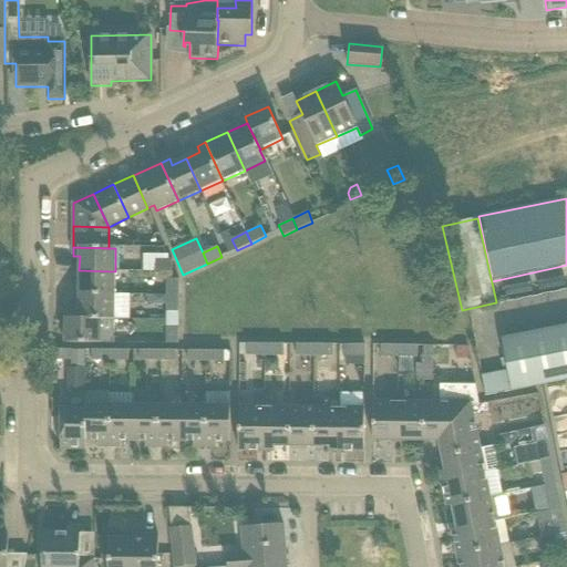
[(155,271),(172,272),(172,259),(155,259),(155,271)]
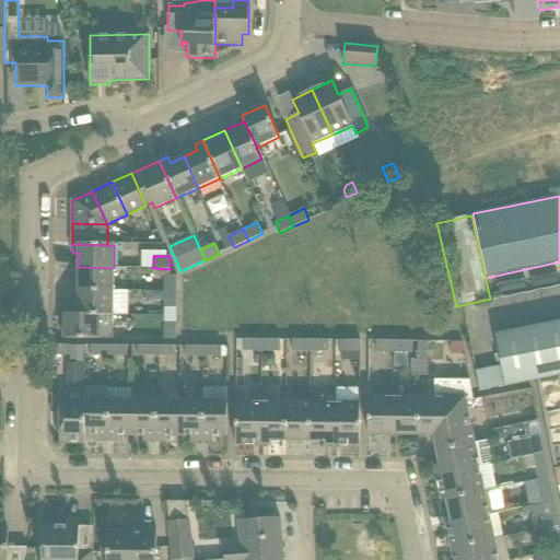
[(71,282),(71,293),(113,293),(114,268),(78,267),(78,282),(71,282)]
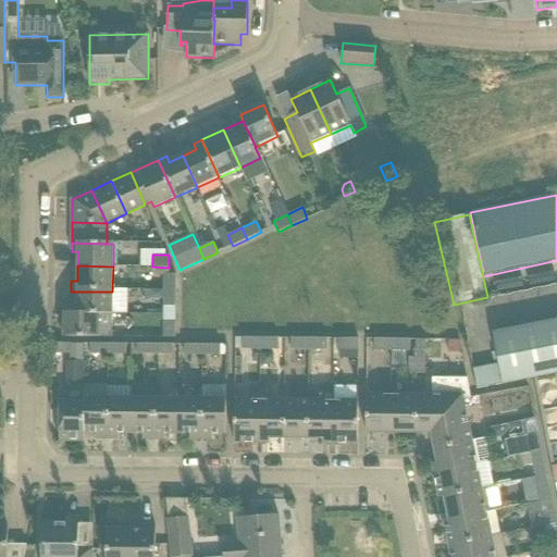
[(163,274),(163,293),(175,293),(175,274),(163,274)]
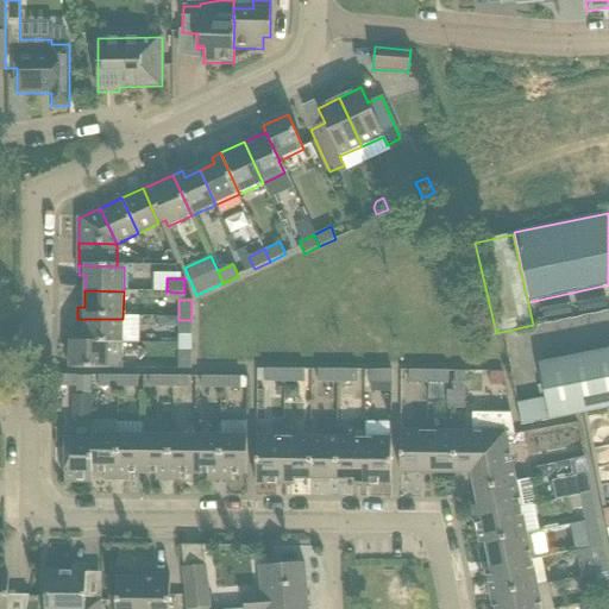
[(77,319),(77,341),(123,343),(123,319),(77,319)]
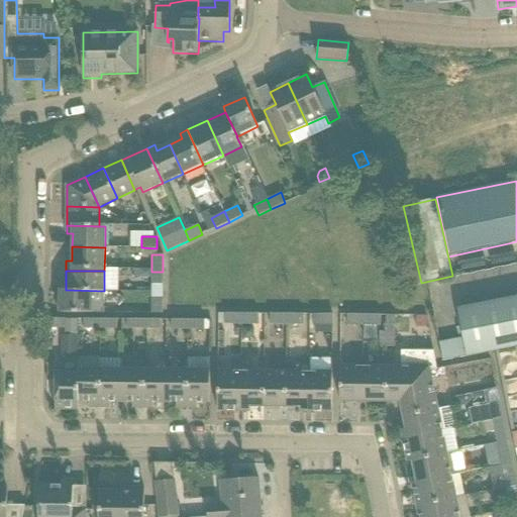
[(163,272),(151,272),(150,284),(163,285),(163,272)]
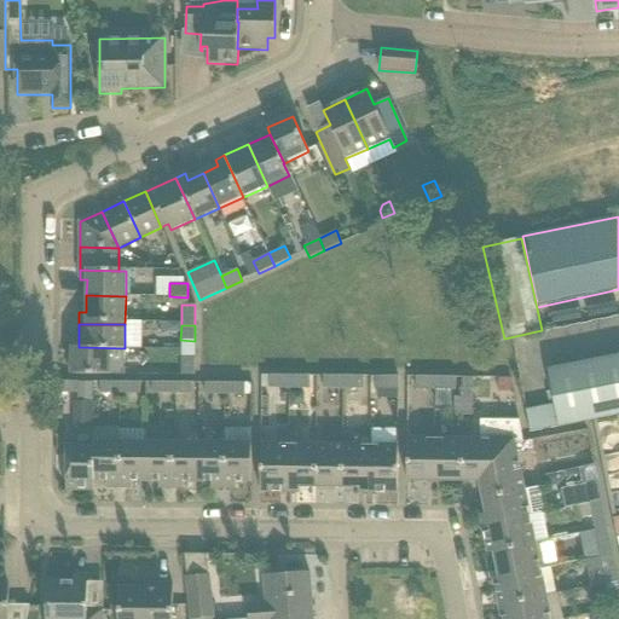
[(125,348),(79,347),(71,347),(71,375),(110,375),(125,375),(125,348)]
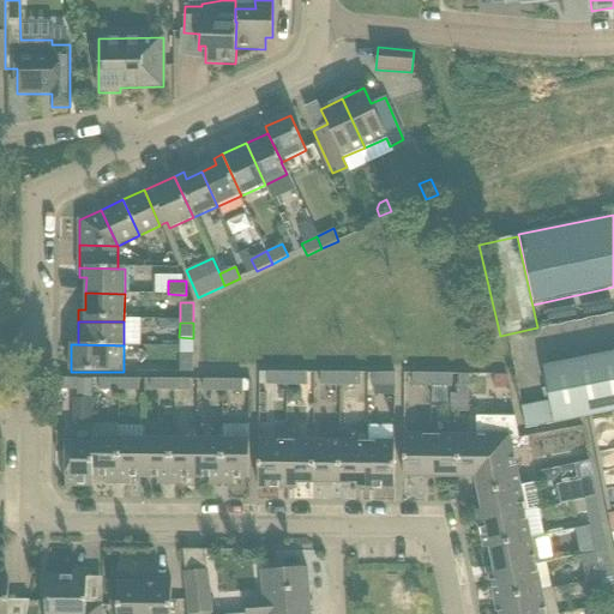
[(613,411),(613,353),(542,367),(554,423),(613,411)]
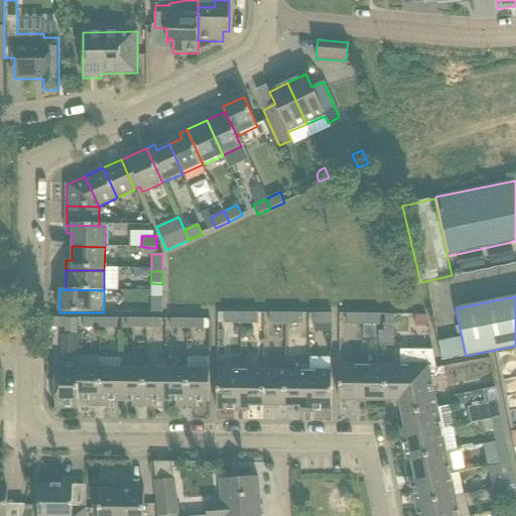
[(150,312),(162,313),(162,298),(151,297),(150,312)]
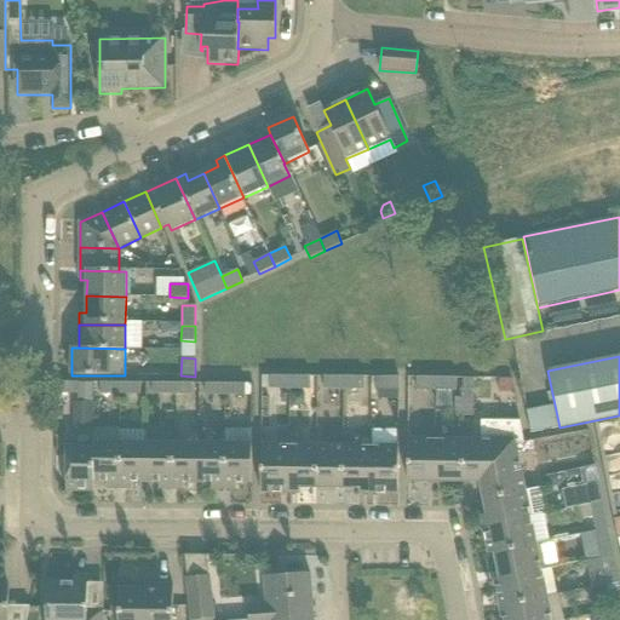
[(269,389),(290,389),(290,375),(269,375),(269,389)]
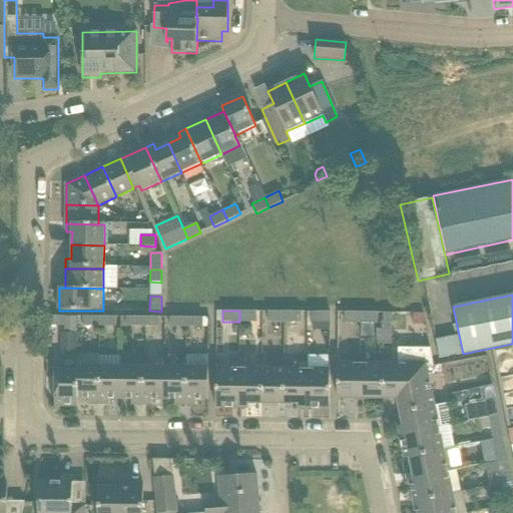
[(239,311),(239,322),(255,322),(255,312),(239,311)]
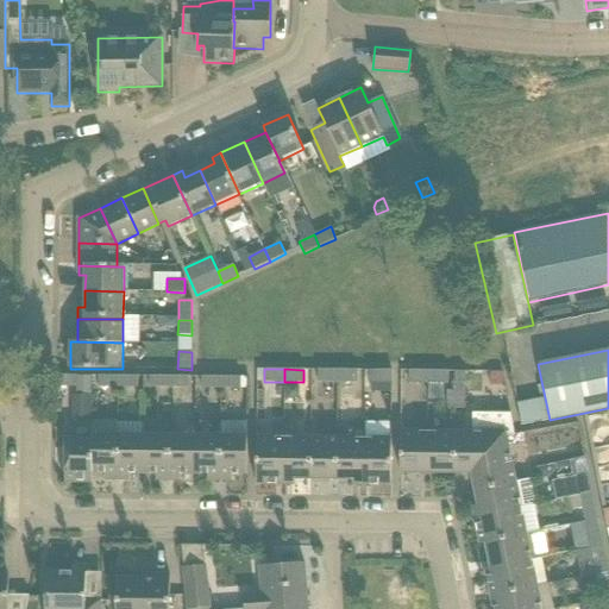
[(318,383),(338,383),(339,370),(318,369),(318,383)]
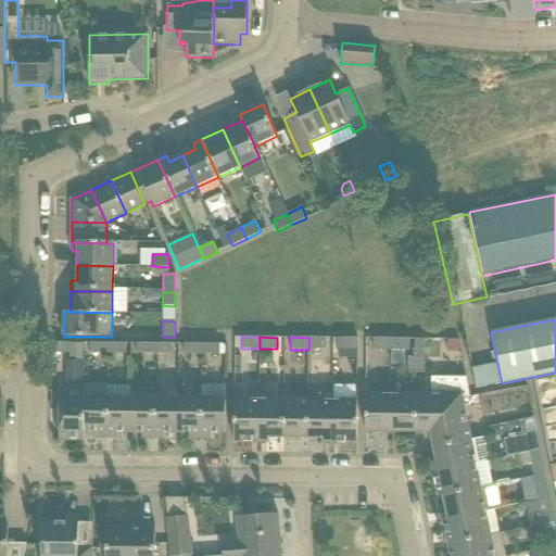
[(310,338),(308,350),(326,350),(326,338),(310,338)]
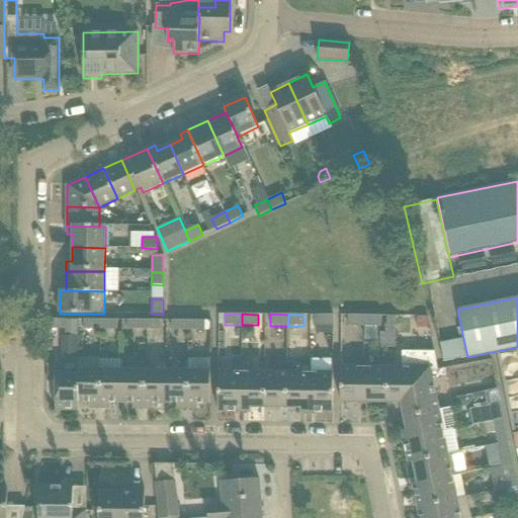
[(309,326),(333,326),(333,315),(309,315),(309,326)]
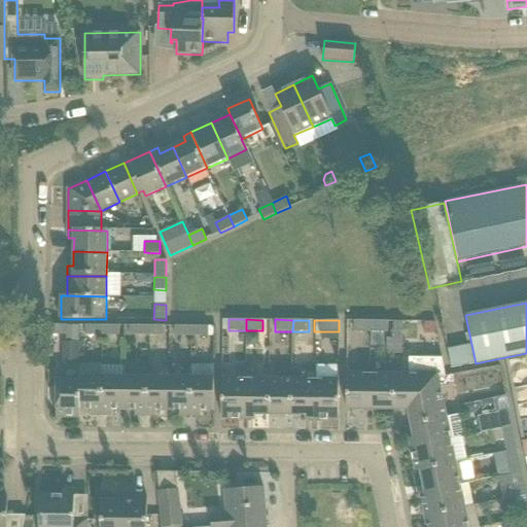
[(354,331),(367,331),(367,321),(354,320),(354,331)]
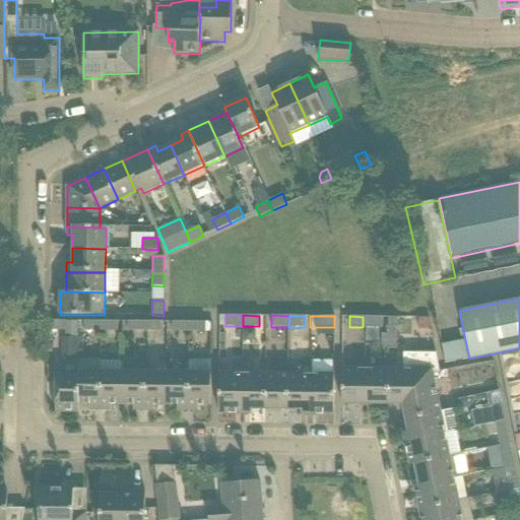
[(363,317),(363,327),(383,328),(383,317),(363,317)]
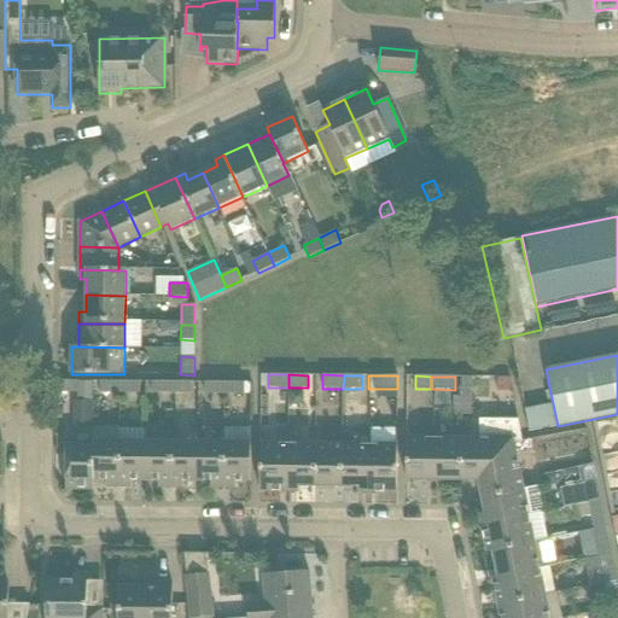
[(461,377),(460,397),(454,397),(454,414),(471,414),(472,378),(461,377)]
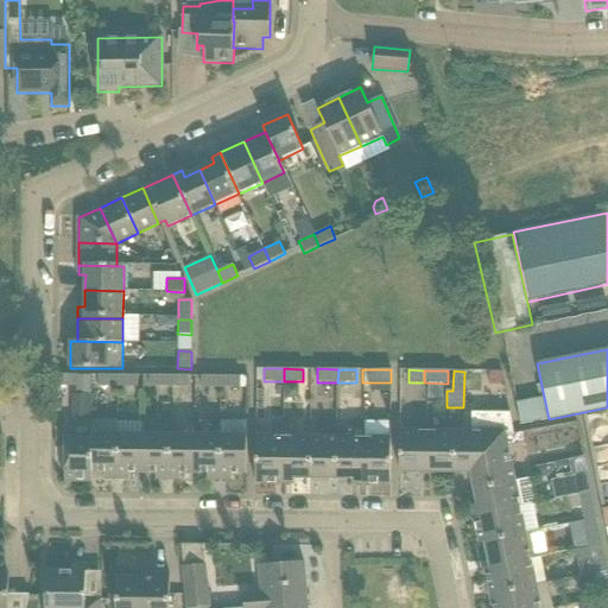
[(97,386),(118,386),(118,375),(97,374),(97,386)]
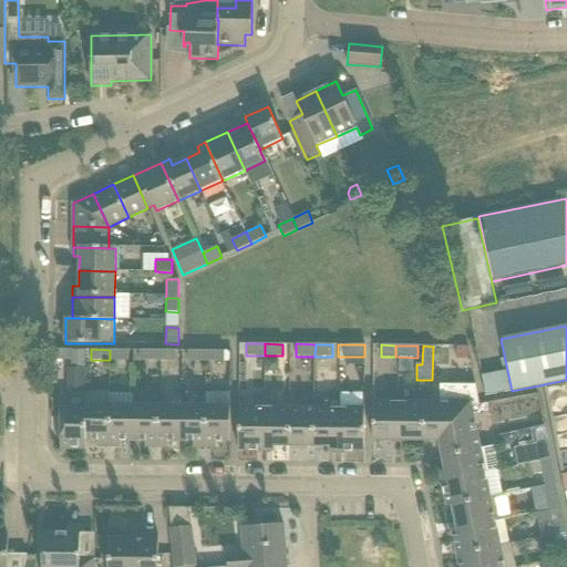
[(52,360),(71,360),(71,351),(71,350),(52,350),(52,360)]
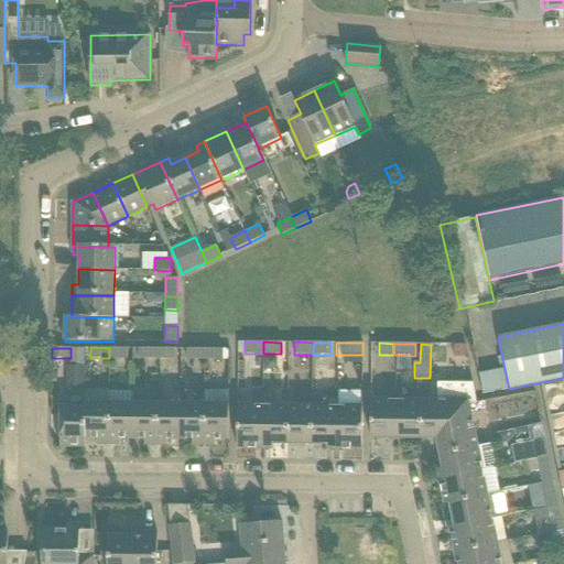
[(109,348),(109,358),(127,358),(127,348),(109,348)]
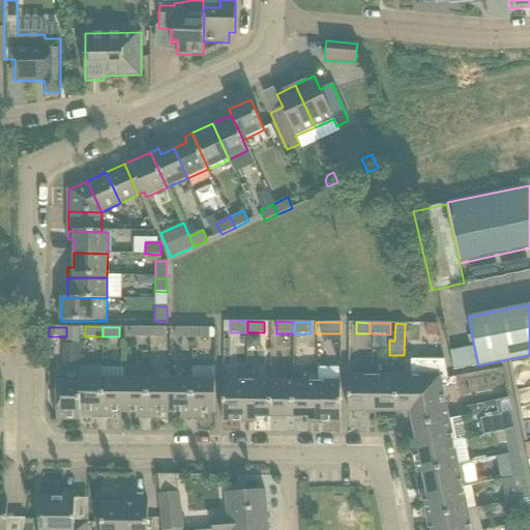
[(129,336),(147,337),(147,327),(129,327),(129,336)]
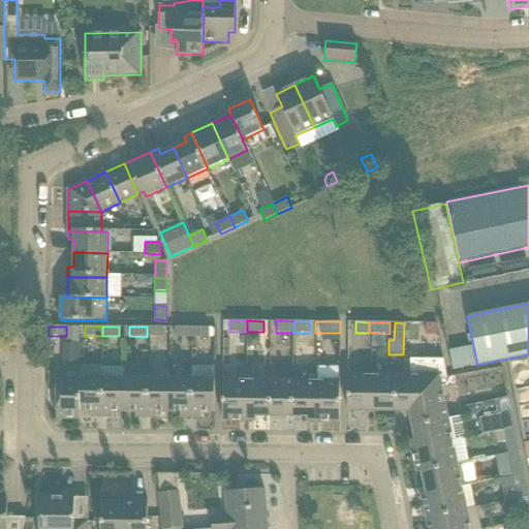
[(147,327),(147,337),(163,337),(164,328),(147,327)]
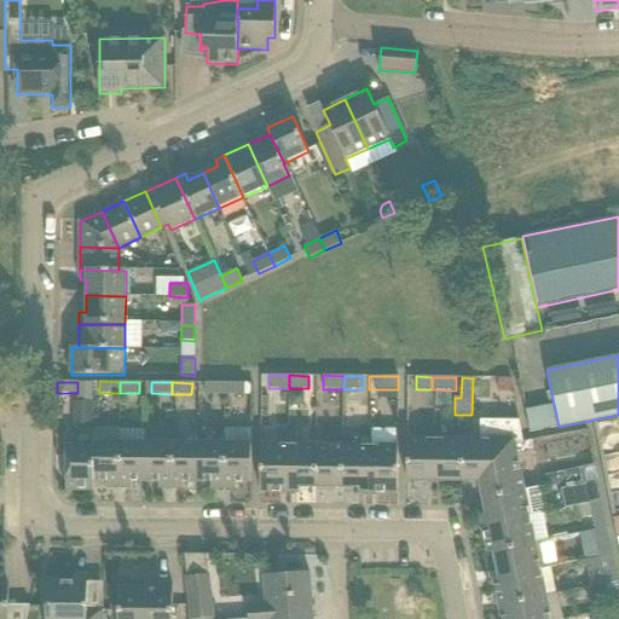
[(204,394),(224,394),(224,383),(204,382),(204,394)]
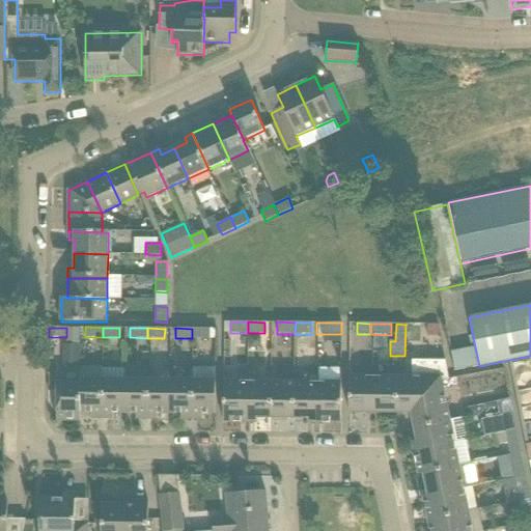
[(66,344),(63,344),(63,365),(79,365),(79,344),(79,329),(66,329),(66,337),(66,344)]
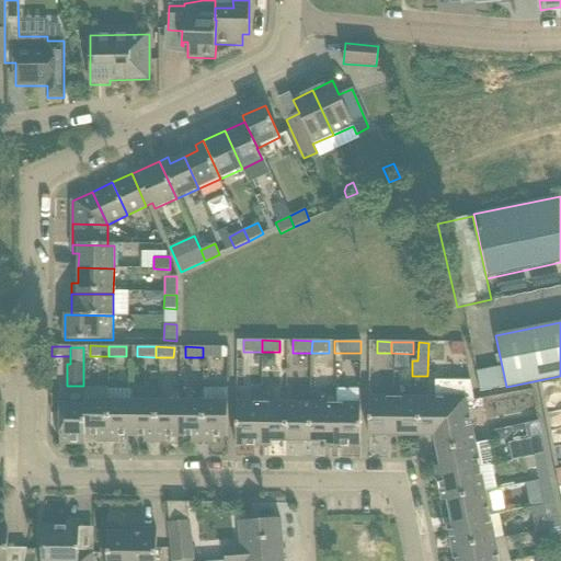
[(203,347),(203,357),(221,357),(221,347),(203,347)]
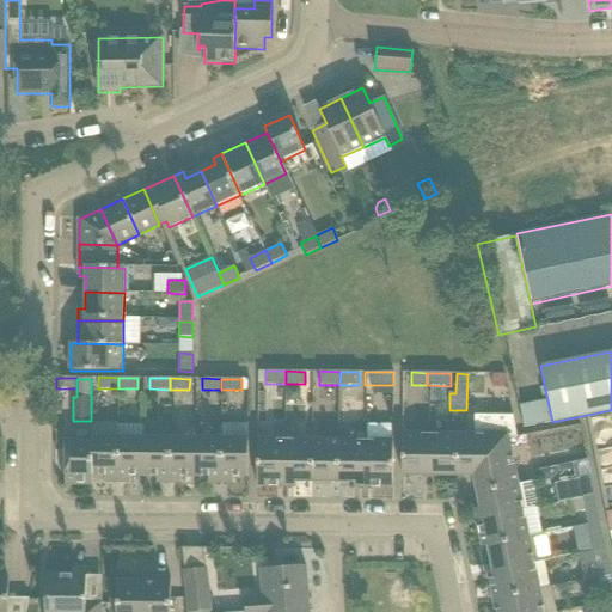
[(288,389),(288,401),(294,401),(299,396),(300,389),(288,389)]
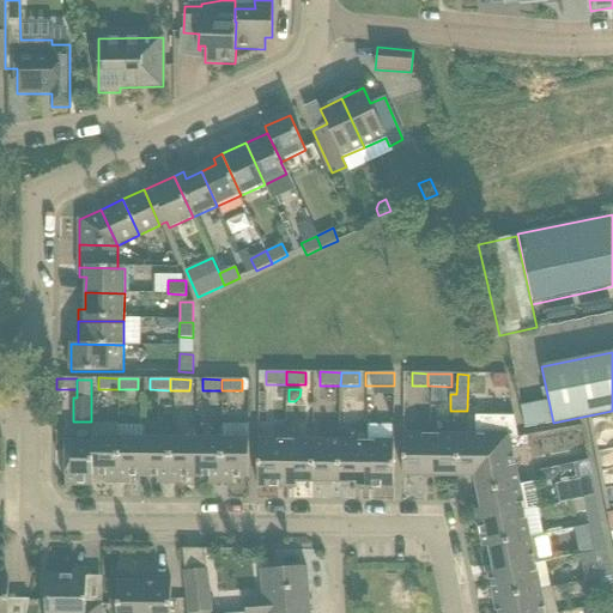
[(505,439),(516,437),(513,417),(475,417),(475,435),(451,435),(450,477),(474,477),(505,439)]
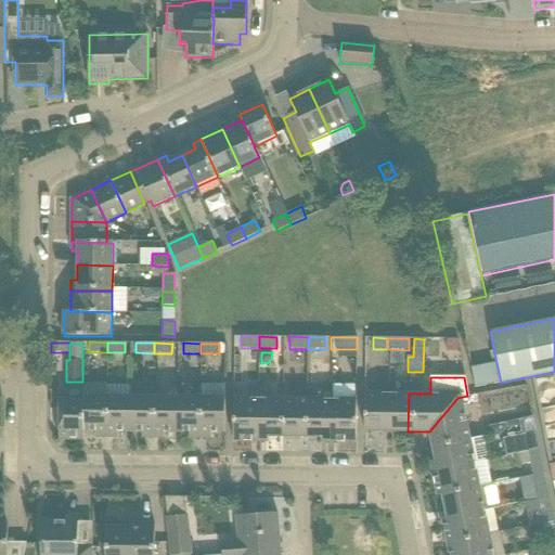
[(332,399),(332,442),(356,442),(357,384),(333,384),(333,399),(332,399)]
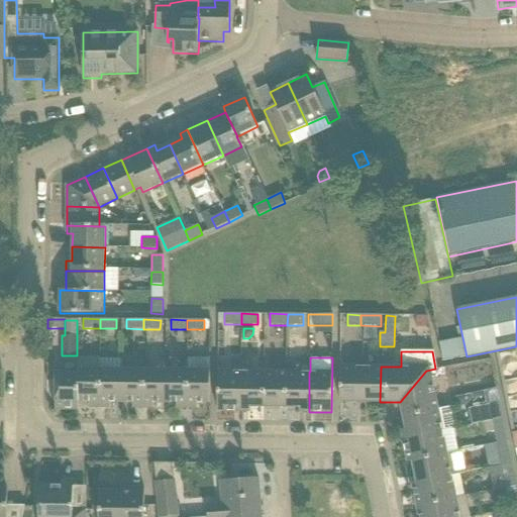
[(187,358),(186,371),(187,371),(187,409),(197,409),(197,403),(209,403),(210,371),(209,371),(209,358),(187,358)]
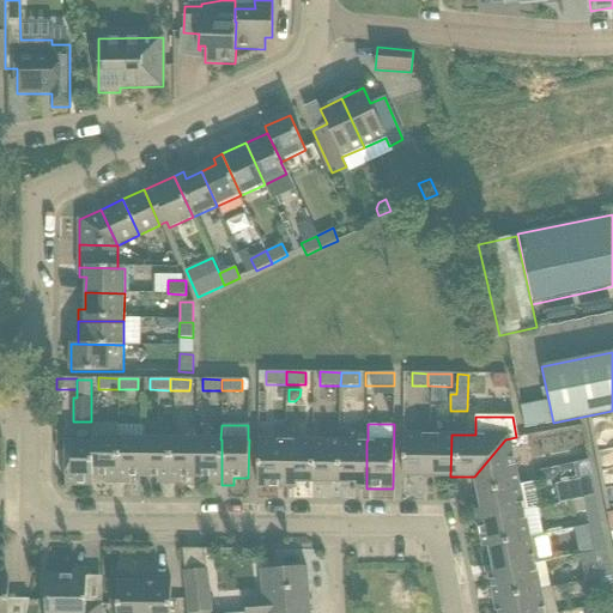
[(402,477),(426,477),(428,435),(404,435),(402,477)]
